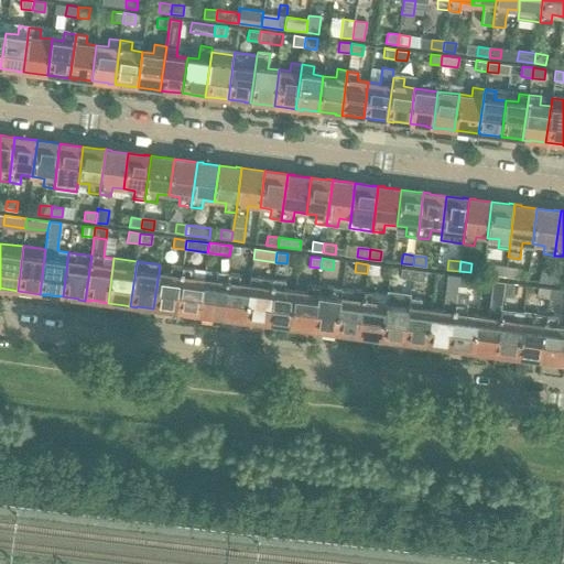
[(368,264),(367,273),(378,275),(379,266),(368,264)]
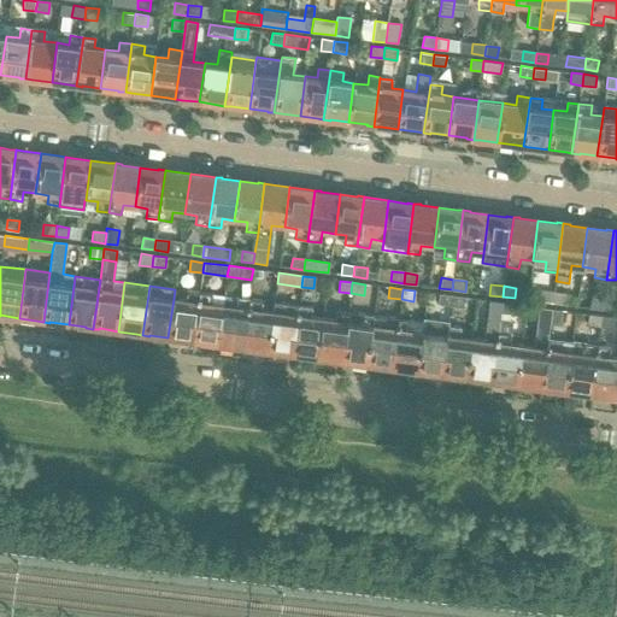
[(186,341),(193,342),(200,293),(187,291),(186,300),(174,299),(168,338),(186,340),(186,341)]
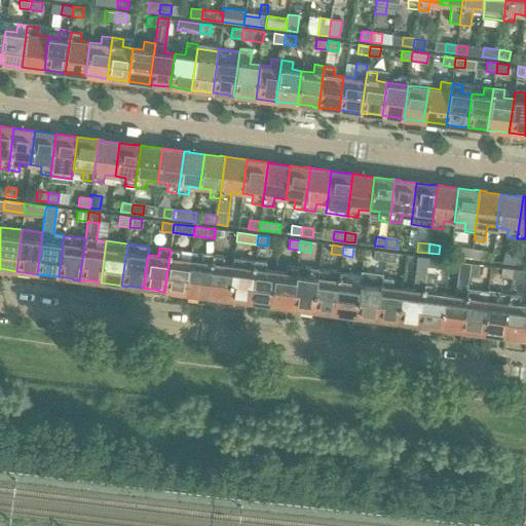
[(460,257),(472,258),(473,250),(461,249),(460,257)]
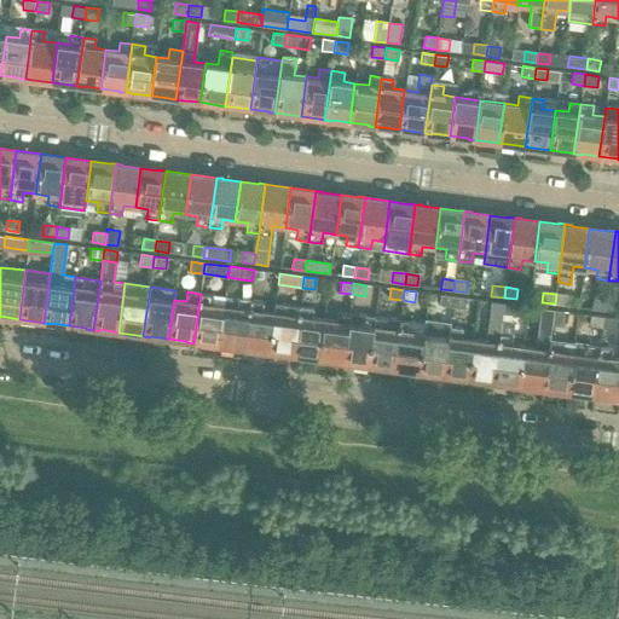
[(200,343),(218,346),(223,306),(212,305),(213,295),(201,294),(194,343),(200,343)]
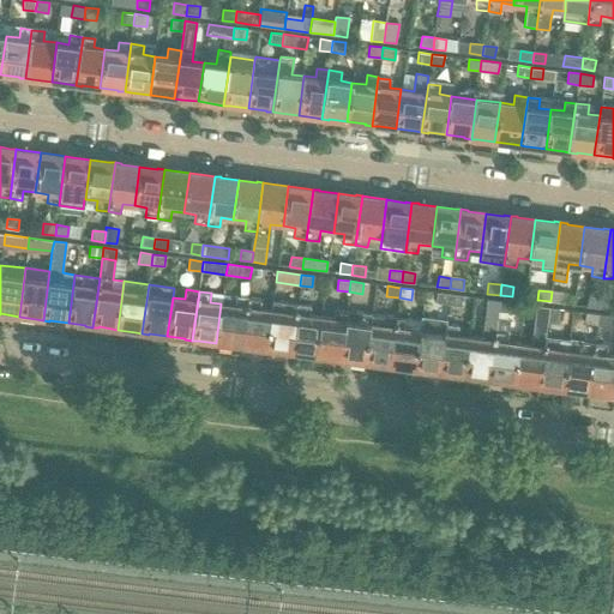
[(552,292),(551,301),(563,304),(564,294),(552,292)]
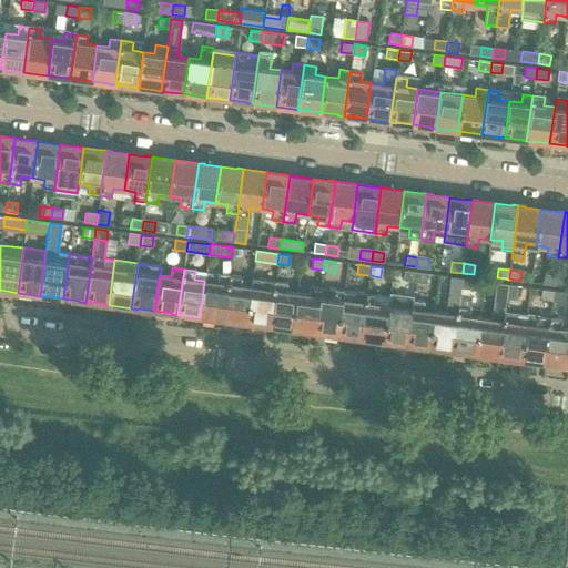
[(403,280),(414,282),(415,282),(416,272),(404,271),(403,280)]
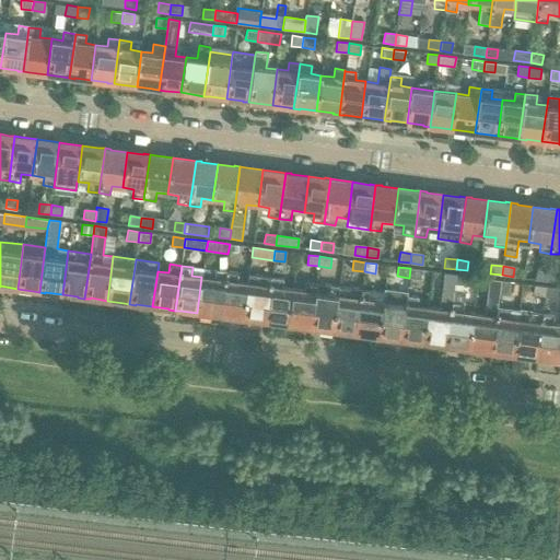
[(409,278),(408,278),(408,279),(420,280),(421,270),(410,268),(409,278)]
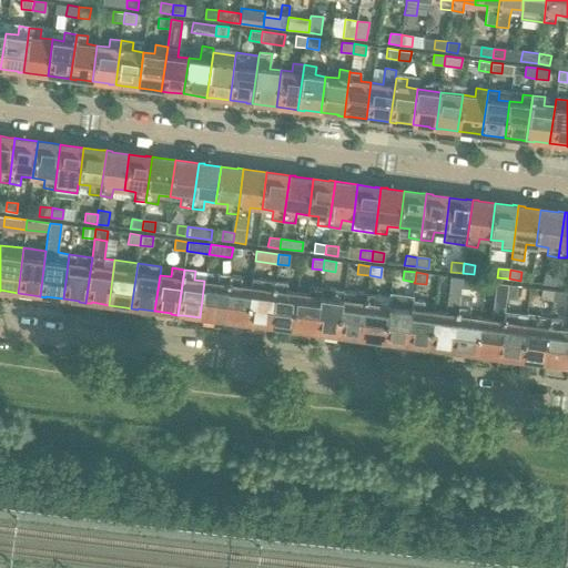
[(216,320),(223,321),(229,275),(217,274),(216,283),(204,281),(200,317),(216,320)]
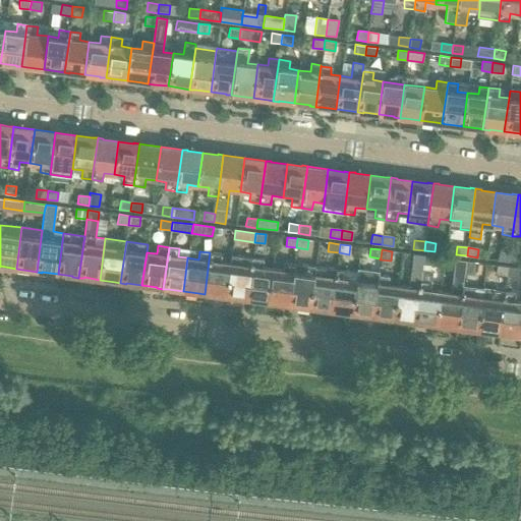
[(500,251),(499,259),(510,262),(512,252),(500,251)]
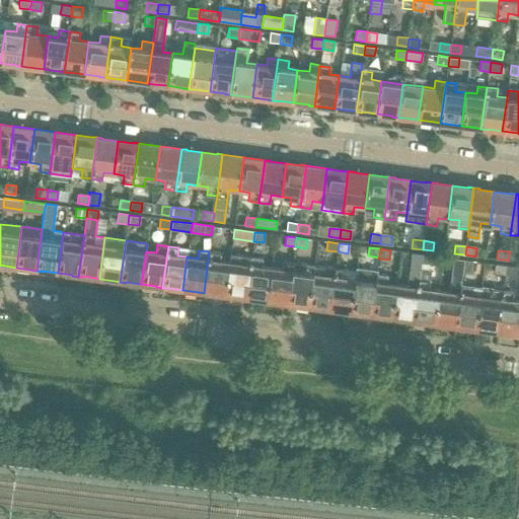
[(209,293),(225,295),(229,263),(219,262),(220,253),(209,251),(204,293),(209,294),(209,293)]
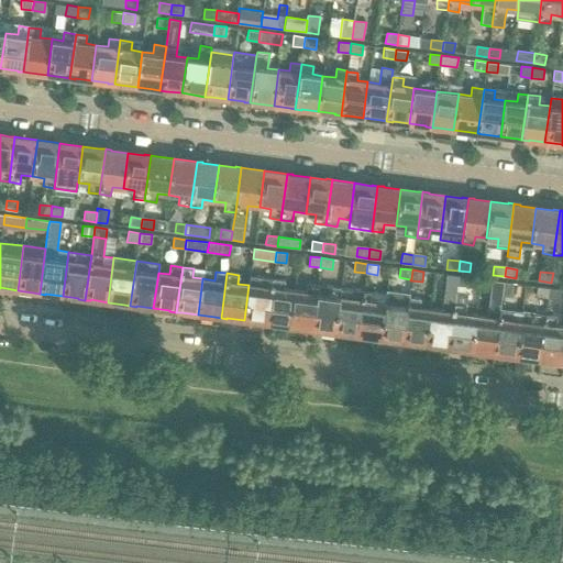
[(562,275),(553,273),(551,283),(562,284),(562,275)]
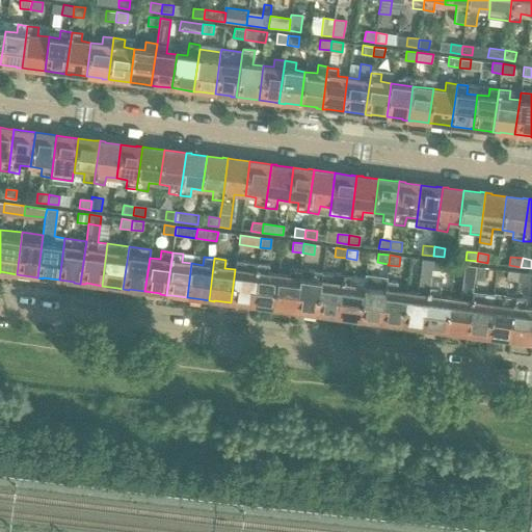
[(418,328),(424,329),(432,261),(421,259),(417,293),(407,292),(403,326),(418,328)]
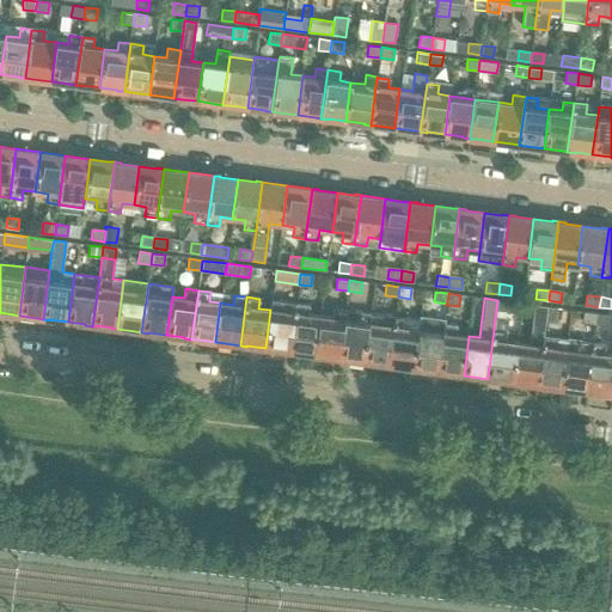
[(282,352),(291,353),(297,304),(271,300),(270,310),(265,348),(283,350),(282,352)]
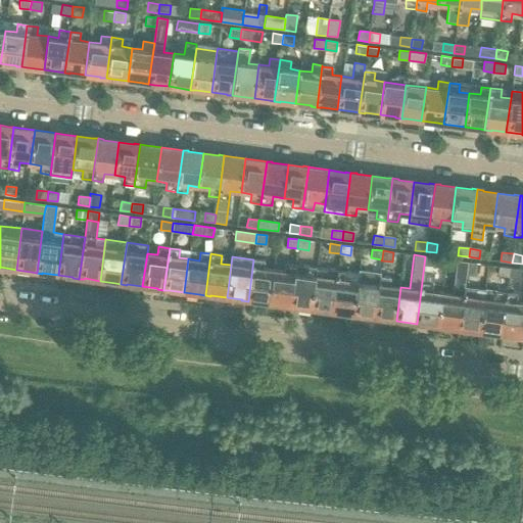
[(422,324),(438,326),(442,293),(431,291),(435,257),(425,256),(417,324),(422,325),(422,324)]
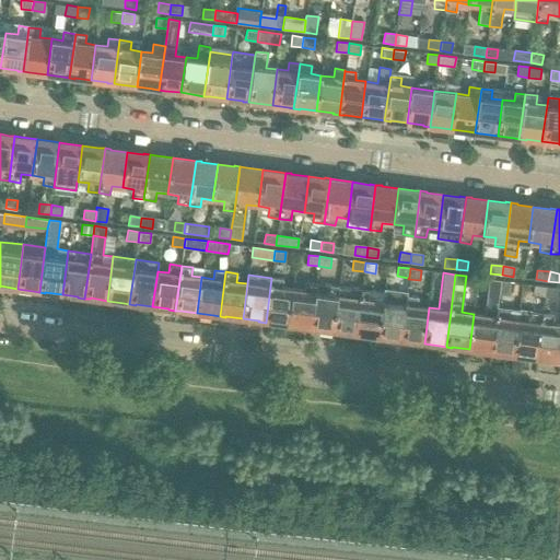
[(271,323),(289,325),(293,290),(281,288),(282,279),(271,278),(266,323),(271,323)]
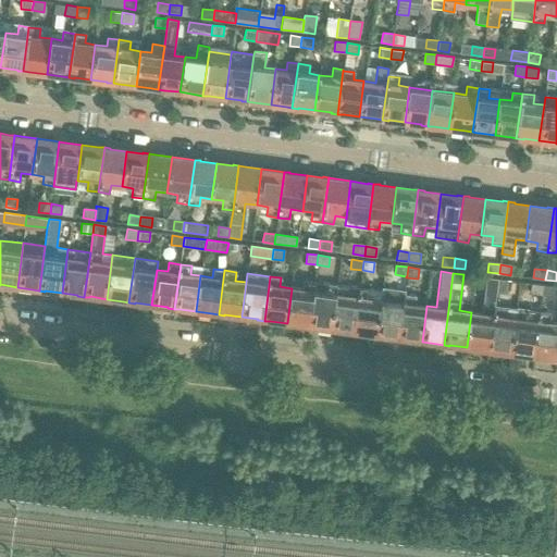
[(482,349),(489,350),(495,306),(497,293),(499,280),(486,277),(481,313),(471,312),(467,347),(482,349)]
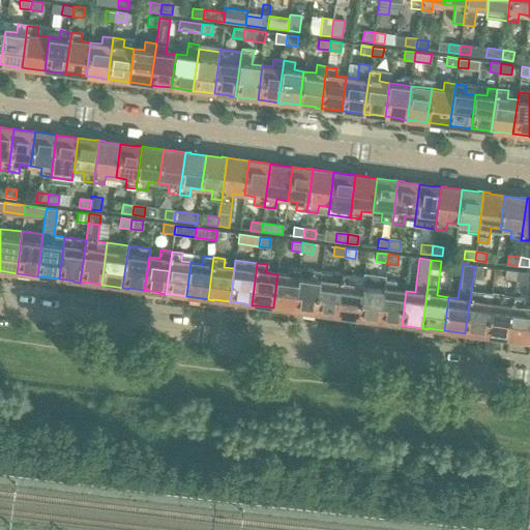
[(483,267),(475,266),(473,278),(481,280),(483,267)]
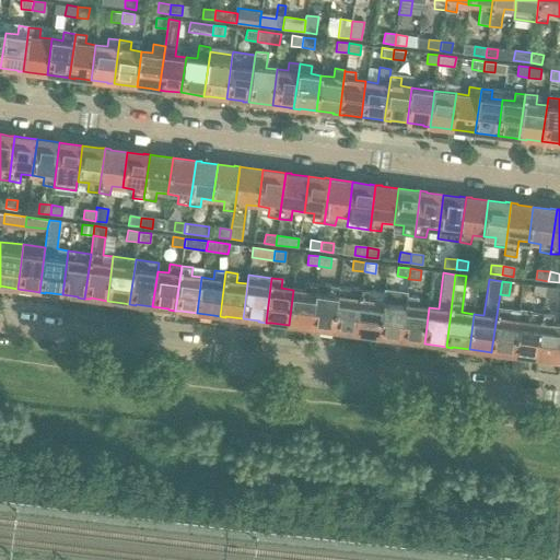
[(304,327),(311,328),(316,283),(305,282),(303,291),(293,290),(289,325),(304,327)]
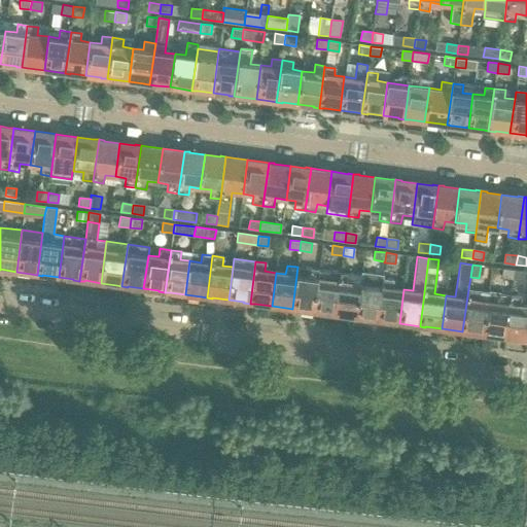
[(297,310),(314,312),(320,270),(297,267),(292,309),(297,310)]
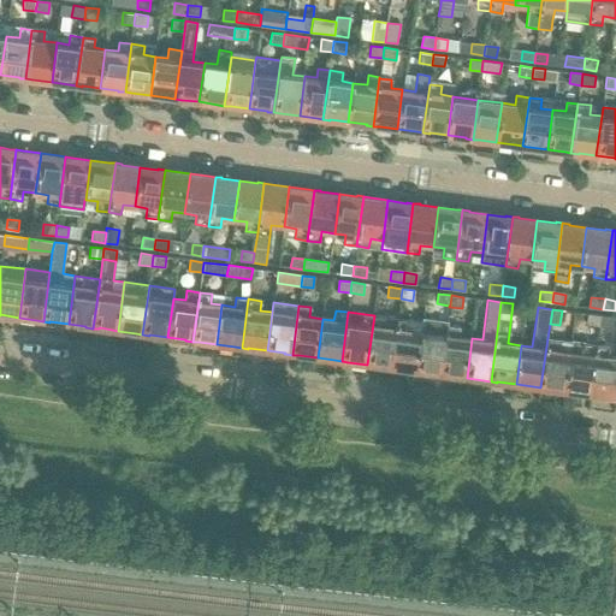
[(442,374),(448,325),(449,315),(436,314),(433,333),(422,332),(418,371),(434,373),(433,373),(442,374)]
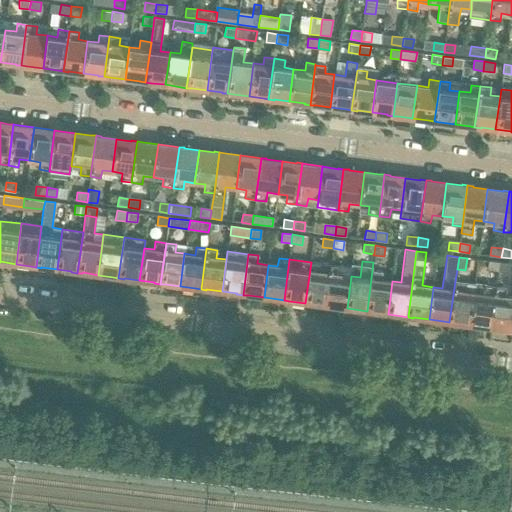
[(488,269),(498,271),(500,262),(489,261),(488,269)]
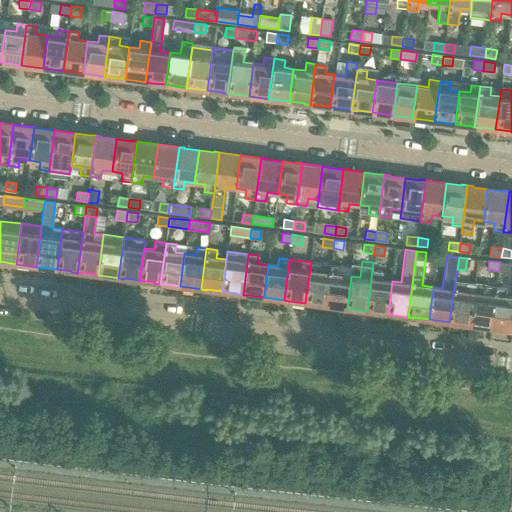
[(319,305),(326,306),(331,265),(311,262),(305,303),(319,304),(319,305)]
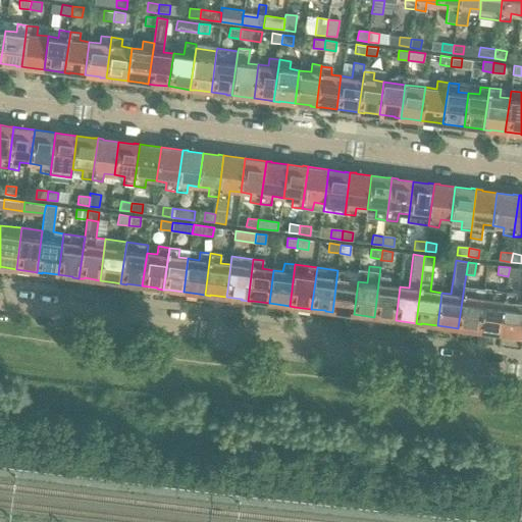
[(510,267),(508,276),(519,277),(520,268),(510,267)]
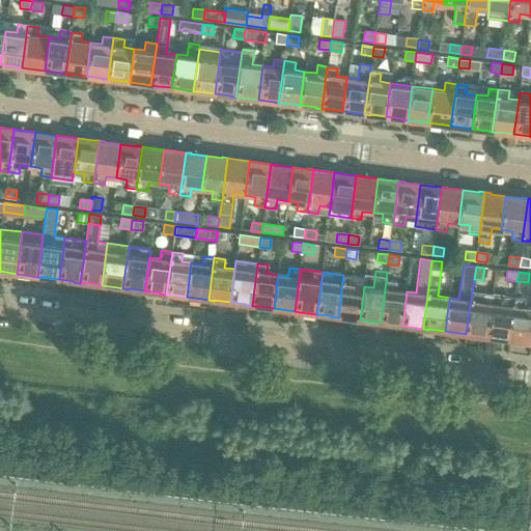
[(342,317),(360,319),(364,286),(363,286),(364,278),(354,277),(354,276),(343,275),(338,317),(342,317)]
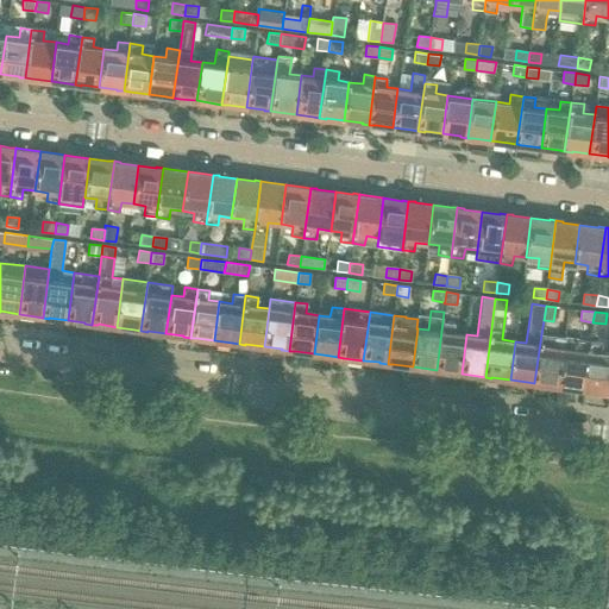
[(443,321),(437,370),(443,371),(462,374),(466,334),(453,333),(454,324),(443,321)]
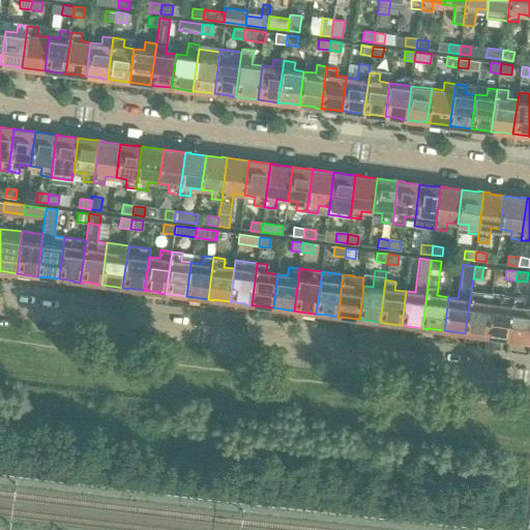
[(471,334),(486,336),(490,302),(480,301),(482,292),(471,291),(465,333),(471,334)]
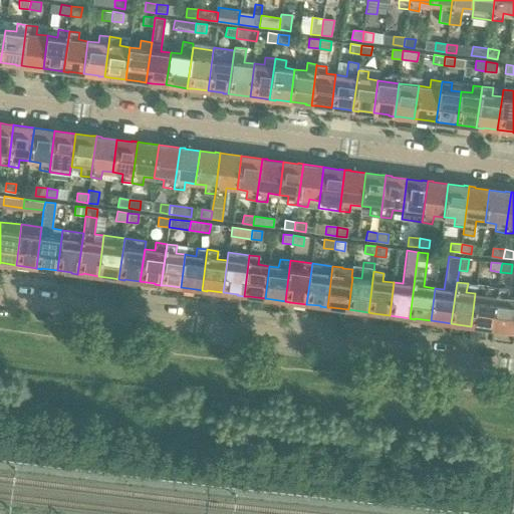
[(488,328),(492,329),(498,288),(487,286),(487,285),(477,283),(475,293),(471,326),(488,328)]
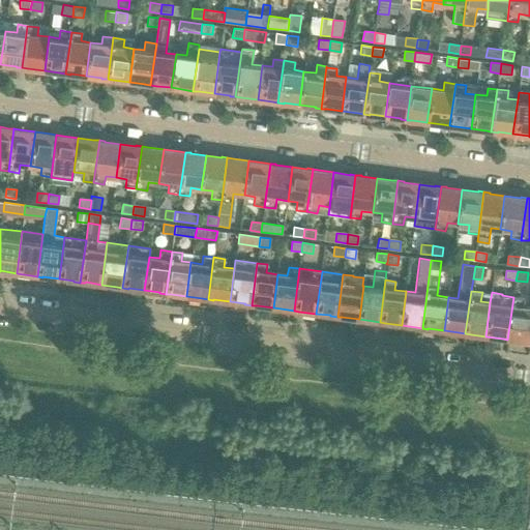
[(513,297),(507,340),(513,341),(513,340),(529,342),(529,339),(529,306),(524,306),(525,298),(513,297)]
